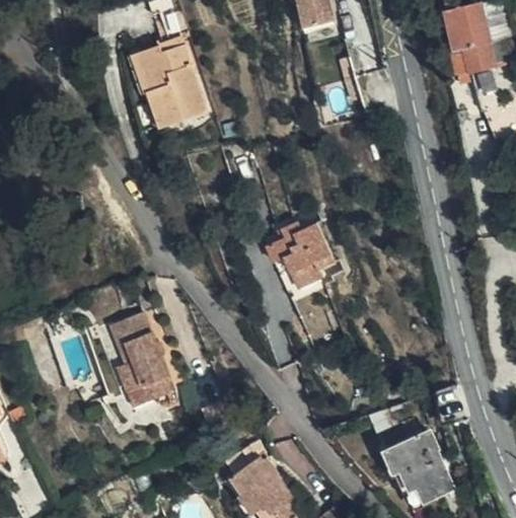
[(293,0),(299,28),(303,44),(333,35),(323,0),(293,0)]
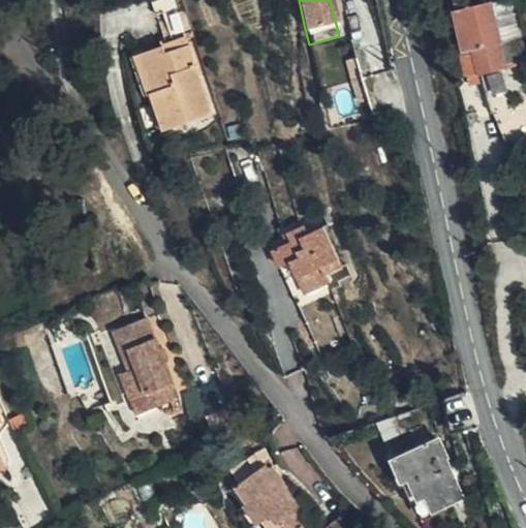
[(467,0),(451,0),(462,54),(459,55),(463,75),(476,72),(503,67),(497,44),(493,29),(487,3),(469,7),(467,0)]
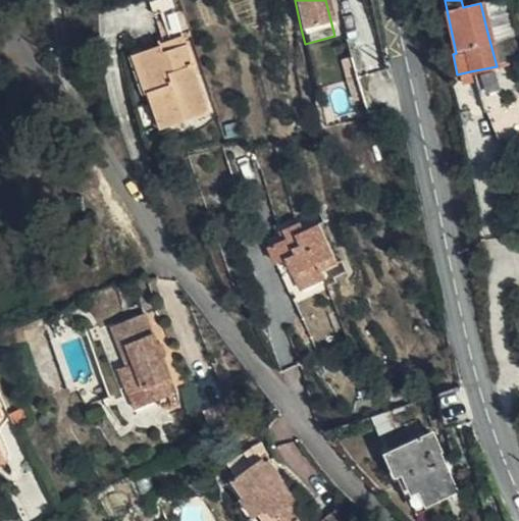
[(509,25),(486,29),(490,44),(513,39),(509,25)]
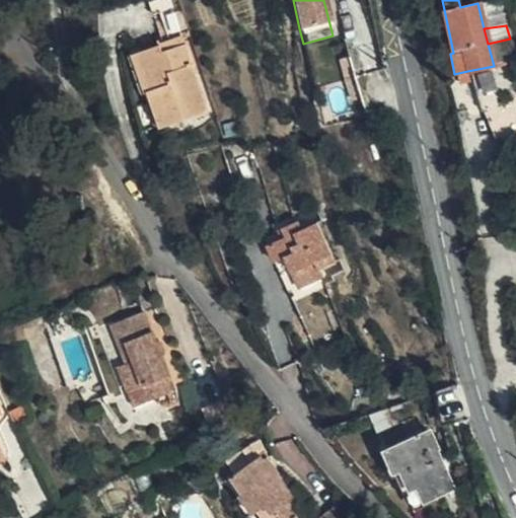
[(160,52),(182,45),(179,33),(157,41),(158,45),(160,52)]
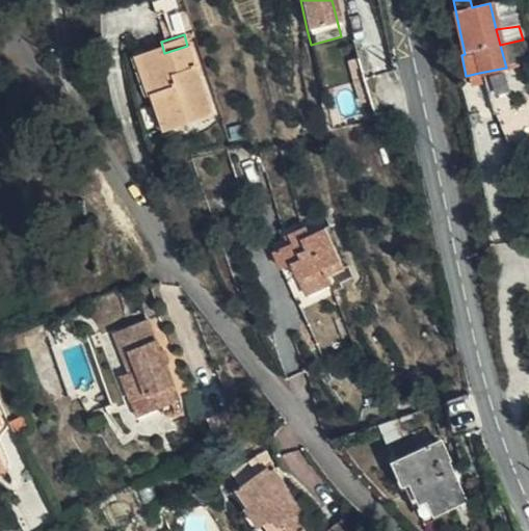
[(210,114),(187,46),(164,53),(162,46),(140,53),(154,93),(150,94),(161,130),(210,114)]
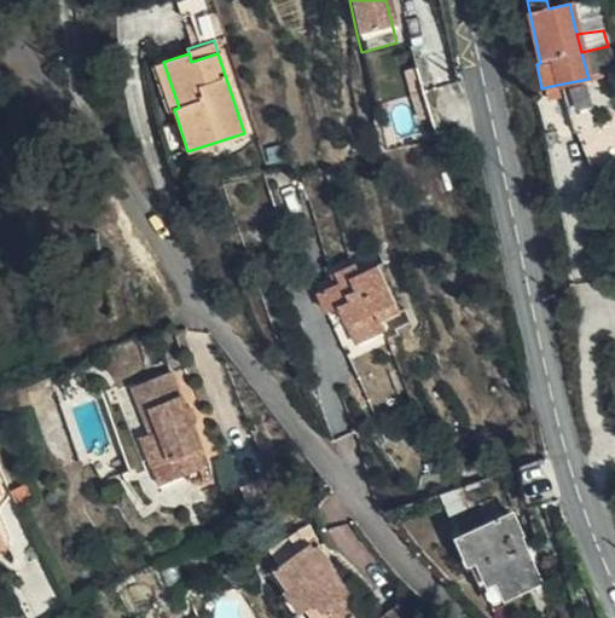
[(169,110),(174,109),(179,108),(163,62),(155,65),(169,110)]
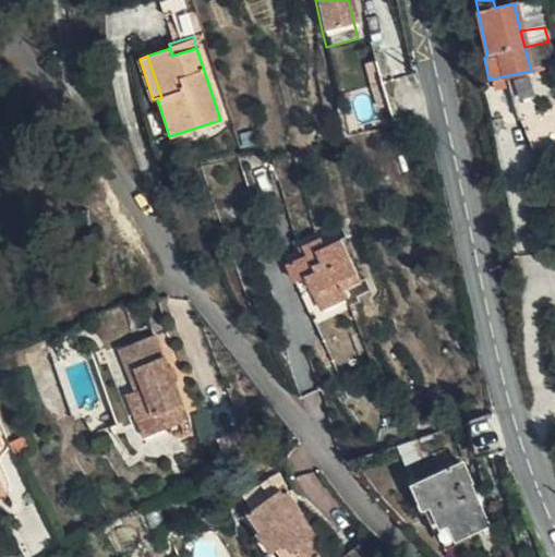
[(489,80),(491,89),(505,86),(503,76),(489,80)]
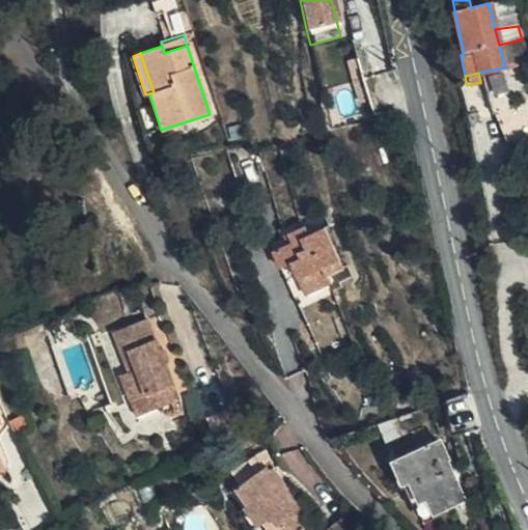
[(243,121),(229,126),(232,138),(247,135),(243,121)]
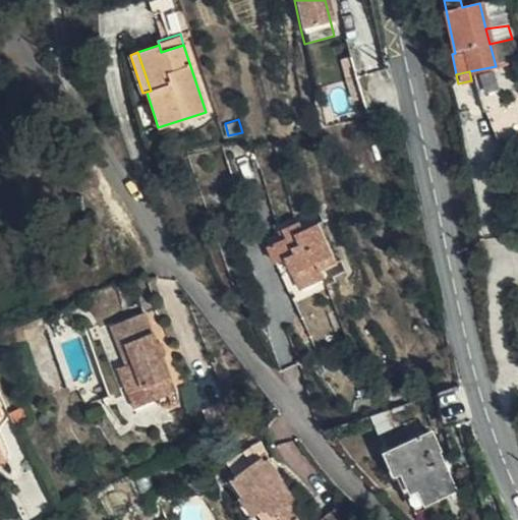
[(286,238),(301,231),(298,223),(282,229),(286,238)]
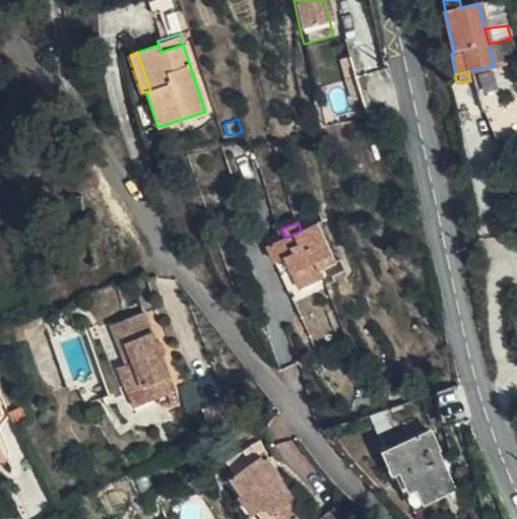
[(316,224),(301,231),(285,238),(267,246),(274,261),(282,258),(297,290),(322,278),(320,269),(334,264),(316,224)]
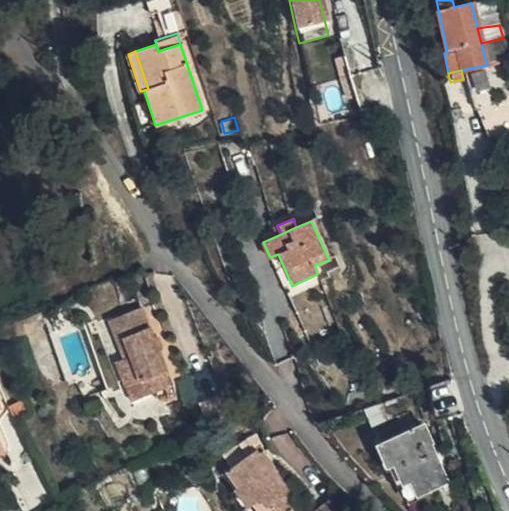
[(114,363),(123,384),(140,378),(147,394),(168,386),(140,309),(107,321),(123,360),(114,363)]
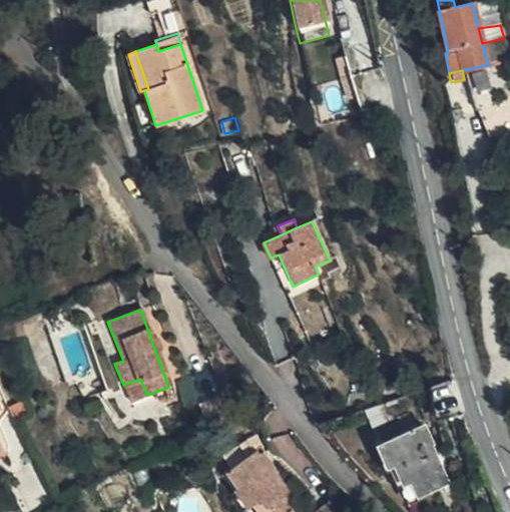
[(140,379),(123,385),(130,402),(147,395),(140,379)]
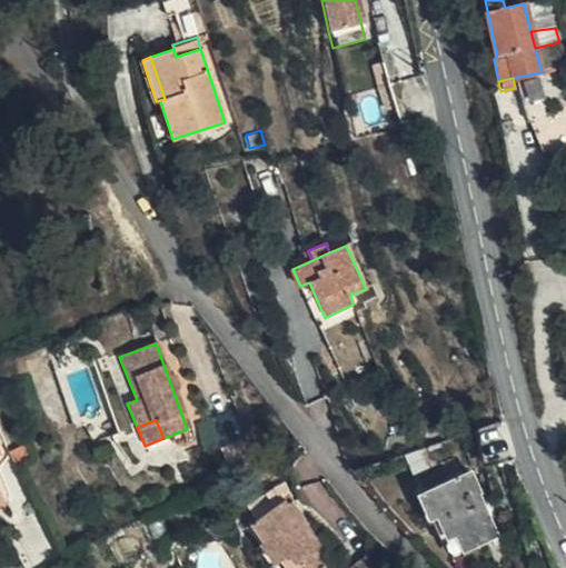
[(256,466),(252,460),(229,470),(231,476),(256,466)]
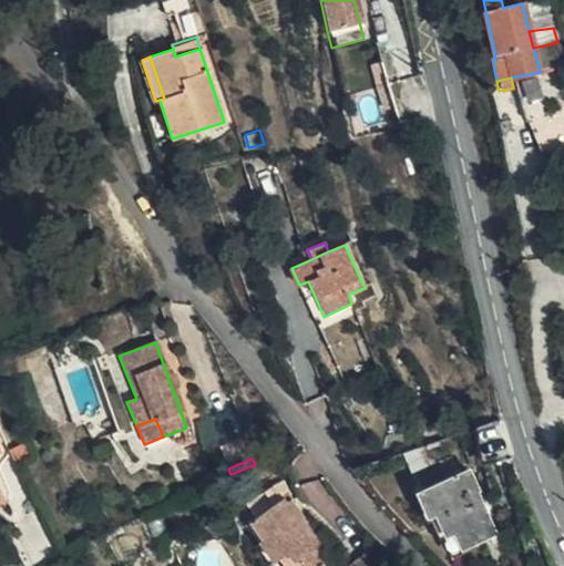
[(444,484),(421,495),(429,514),(437,510),(448,532),(454,530),(463,547),(492,534),(475,495),(477,493),(468,472),(457,476),(449,459),(437,464),(444,484)]
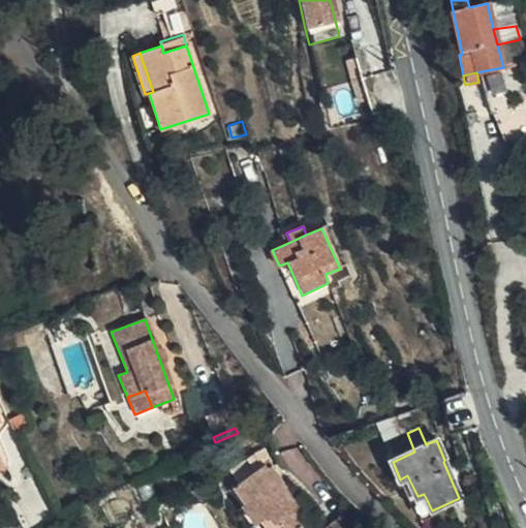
[(235,485),(247,504),(257,498),(269,515),(274,522),(280,519),(286,527),(303,527),(310,524),(272,468),(268,470),(264,465),(235,485)]
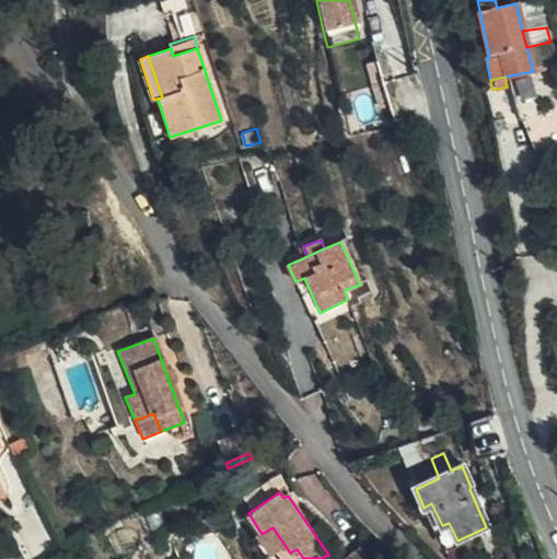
[(273,527),(262,534),(258,536),(270,555),(285,545),(273,527)]
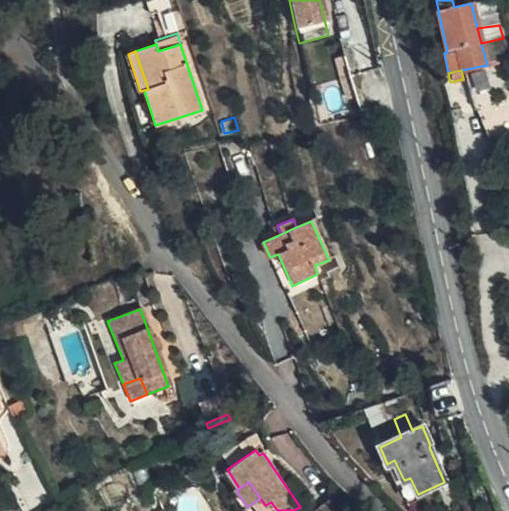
[(343,510),(337,501),(322,510),(343,510)]
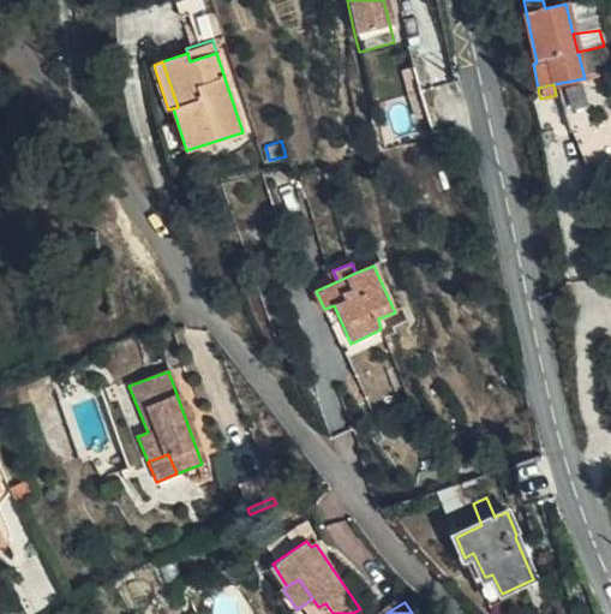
[(373,613),(367,603),(360,609),(352,613),(373,613)]
